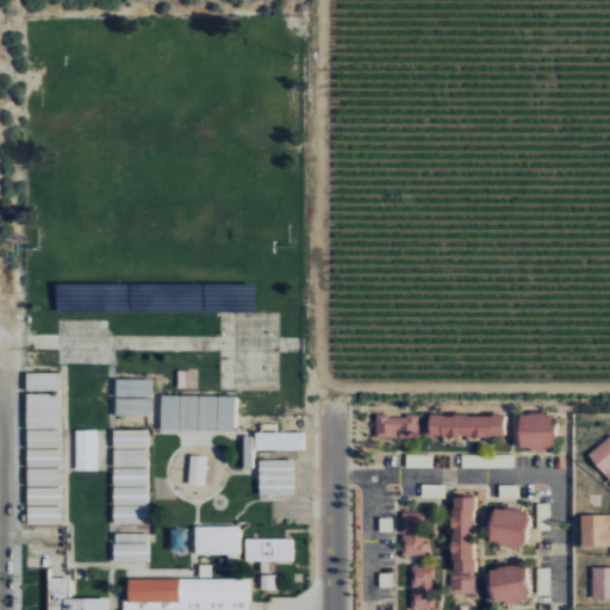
[(193,369),(176,371),(178,388),(193,387),(193,369)]
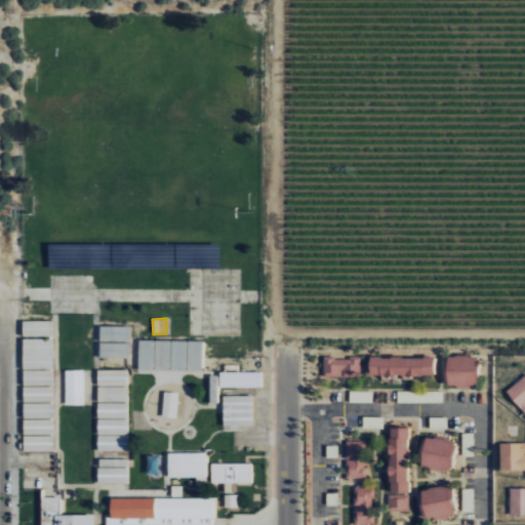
[(52,321),(23,320),(23,335),(52,336),(52,321)]
